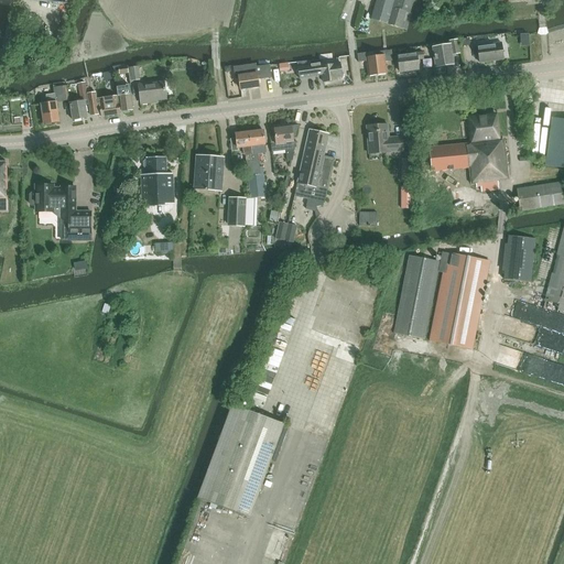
[(378,0),(372,20),(407,30),(414,0),(378,0)]
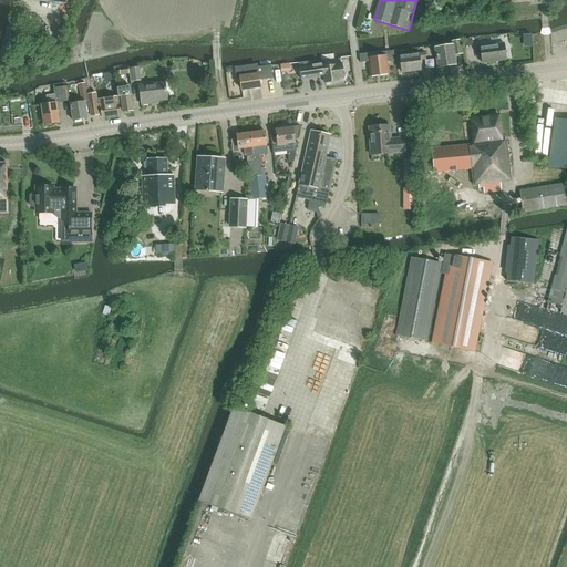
[(61,33),(61,22),(42,23),(42,34),(61,33)]
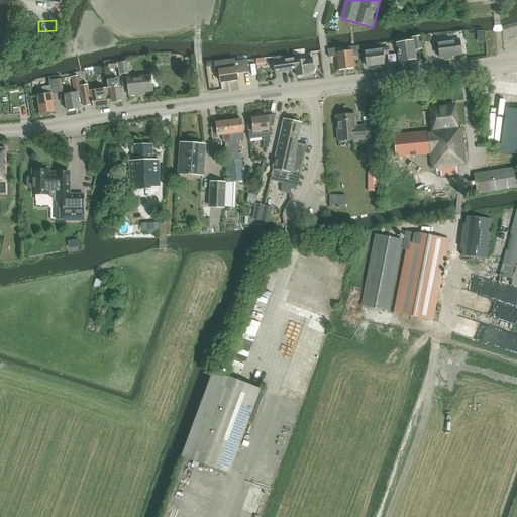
[(421,37),(413,38),(413,41),(398,43),(400,62),(416,60),(415,50),(422,49),(421,37)]
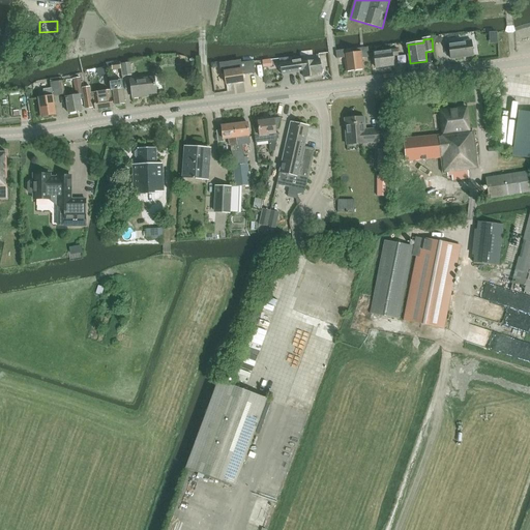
[(471,40),(448,43),(450,59),(473,56),(471,40)]
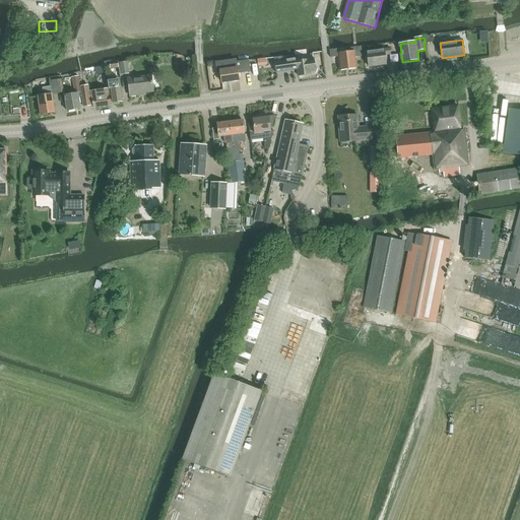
[(338,48),(330,49),(331,57),(338,56),(340,71),(358,68),(355,57),(363,56),(361,46),(346,49),(346,52),(339,53),(338,48)]
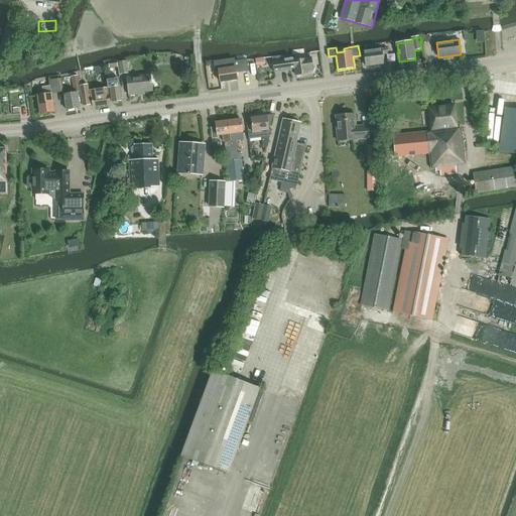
[(382,54),(388,53),(388,47),(365,50),(367,66),(384,63),(382,54)]
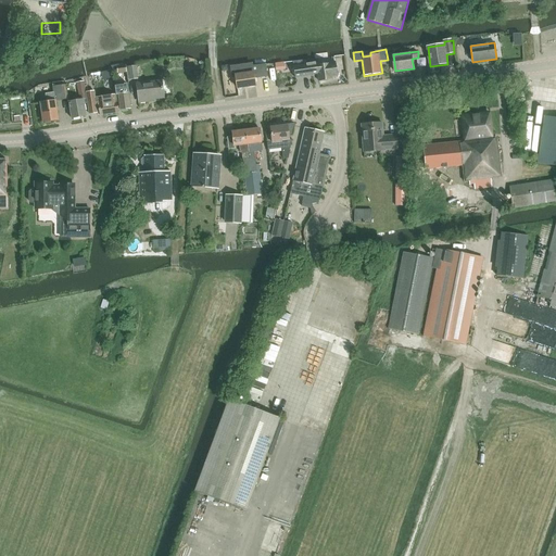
[(310,60),(293,62),(295,77),(318,74),(319,81),(332,79),(331,76),(337,75),(336,62),(318,65),(318,62),(311,63),(310,60)]
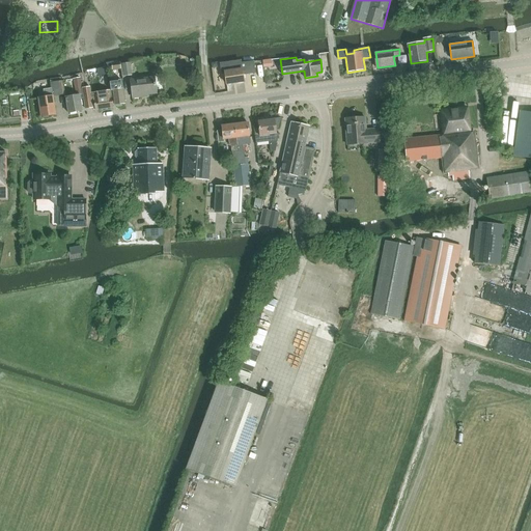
[(226,84),(244,82),(243,76),(255,74),(253,61),(240,63),(240,62),(221,64),(222,74),(224,74),(226,84)]
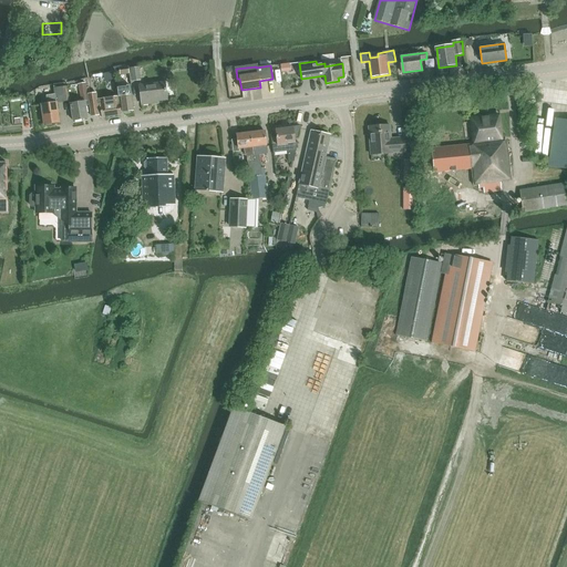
[(129,66),(120,68),(120,75),(130,74),(129,66)]
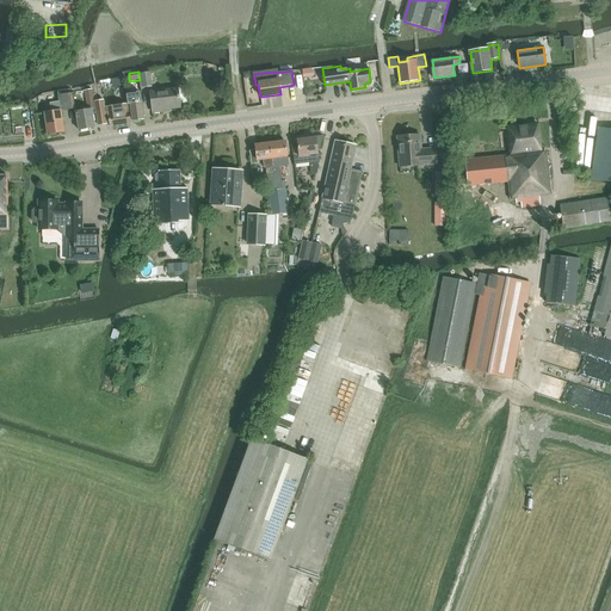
[(142,87),(150,86),(149,73),(141,74),(142,87)]
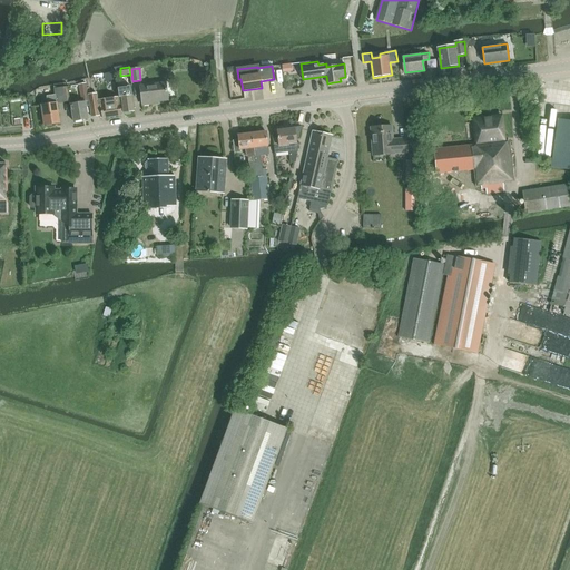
[(153,101),(166,100),(165,91),(166,90),(165,84),(139,87),(141,105),(153,102),(153,101)]
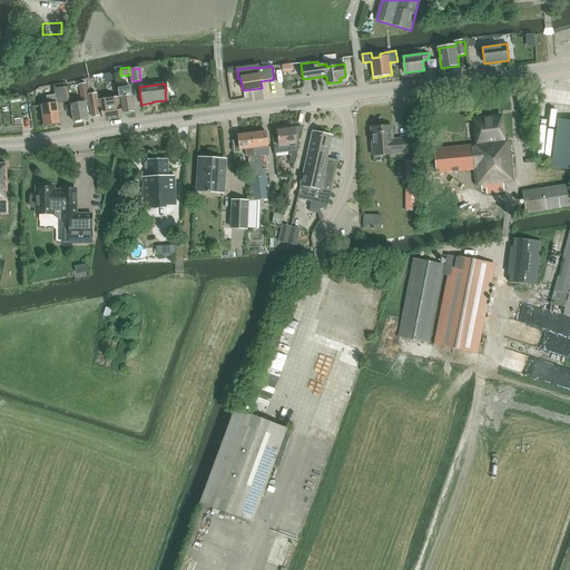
[(86,104),(88,102),(86,85),(79,86),(81,104),(71,105),(74,123),(88,120),(86,104)]
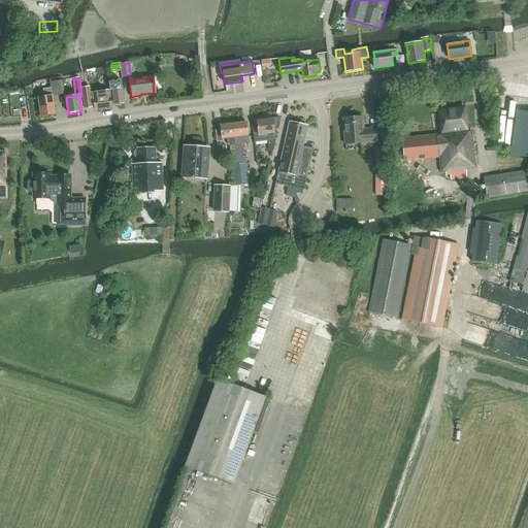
[(114,105),(123,104),(120,80),(117,80),(117,81),(109,83),(110,90),(112,90),(114,105)]
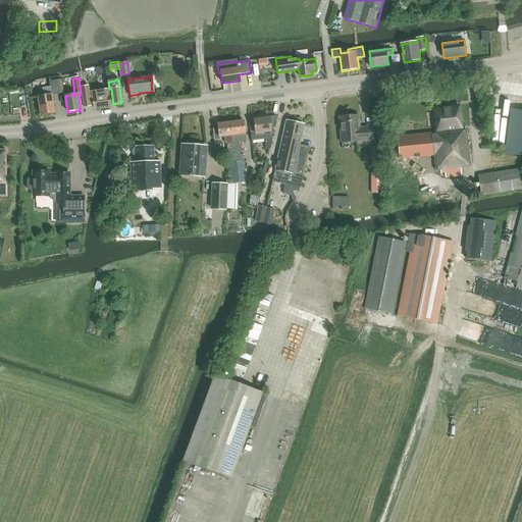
[(52,95),(63,94),(61,81),(49,83),(50,88),(42,89),(43,96),(37,97),(39,114),(42,114),(42,116),(47,115),(47,114),(54,113),(52,95)]
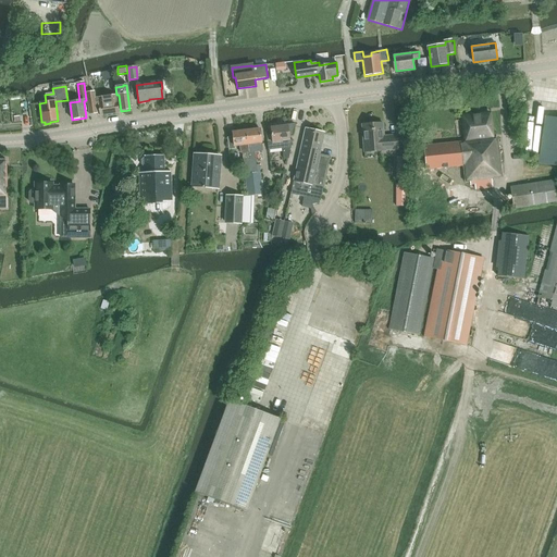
[(94,93),(86,94),(88,113),(96,112),(95,106),(98,104),(100,115),(119,113),(116,96),(95,98),(94,93)]
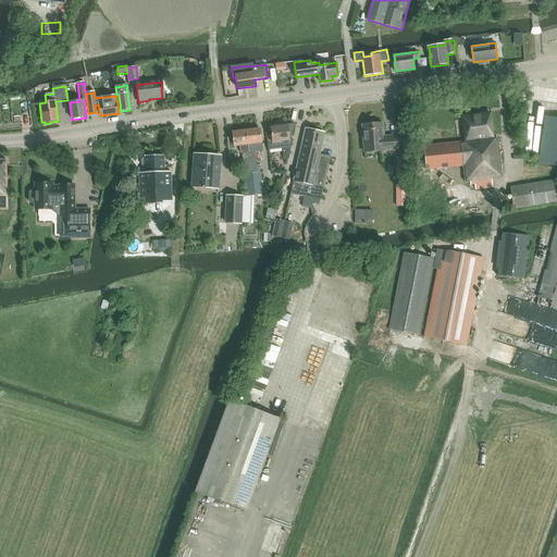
[(418,152),(421,183),(437,181),(437,169),(463,165),(465,183),(470,182),(470,185),(474,184),(475,189),(493,187),(492,178),(503,176),(498,137),(492,138),(490,113),(480,115),(480,113),(473,113),(473,115),(462,116),(466,140),(423,145),(424,151),(418,152)]
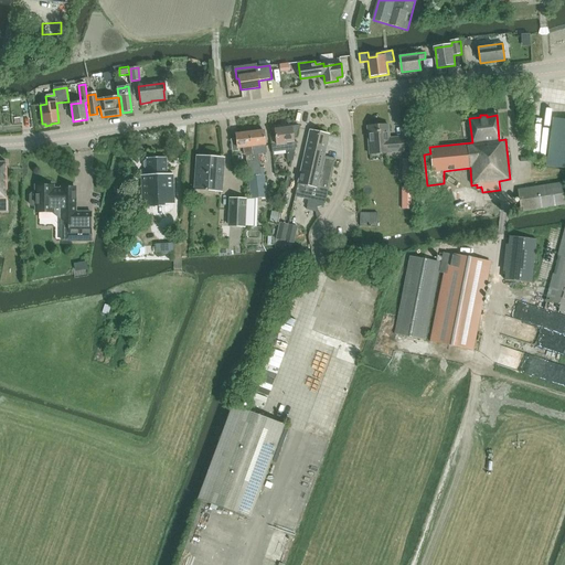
[(564,118),(554,117),(546,166),(564,168),(564,118)]
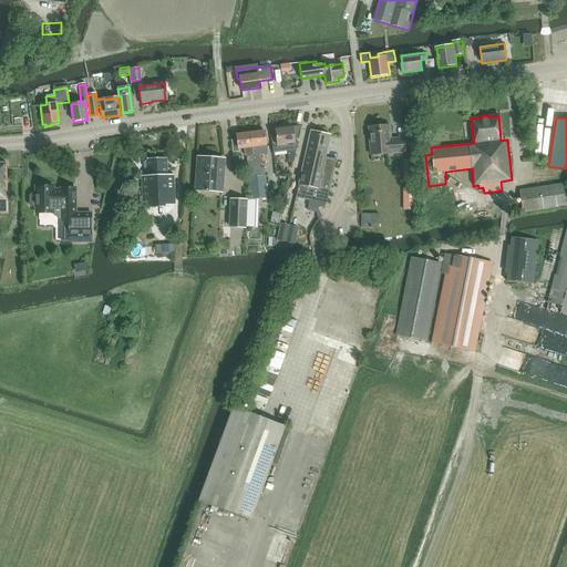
[(370,155),(405,153),(404,137),(391,137),(391,125),(369,126),(370,155)]
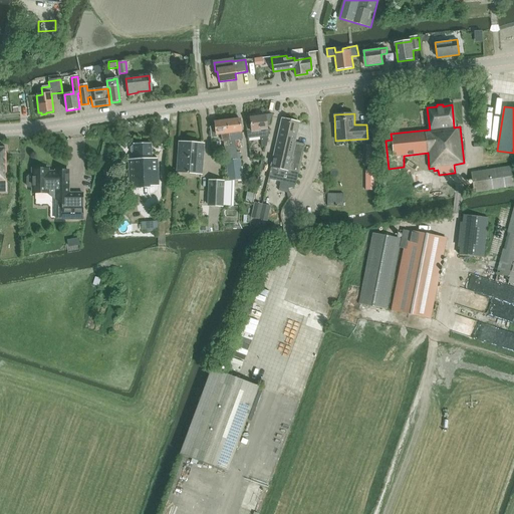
[(247,140),(259,138),(267,140),(269,131),(267,131),(265,115),(249,117),(251,133),(246,133),(247,140)]
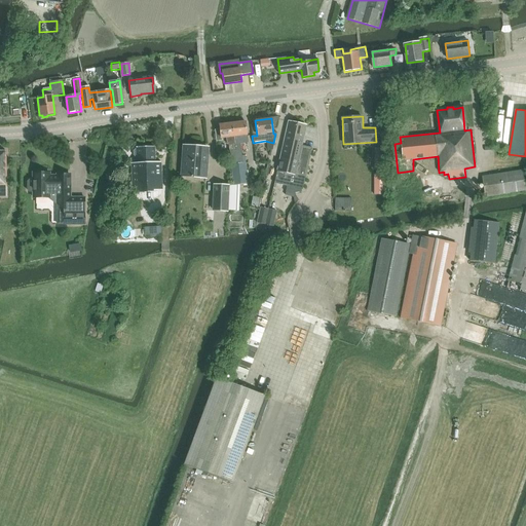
[(239,184),(248,183),(245,156),(241,157),(240,144),(248,143),(245,121),(232,123),(239,184)]
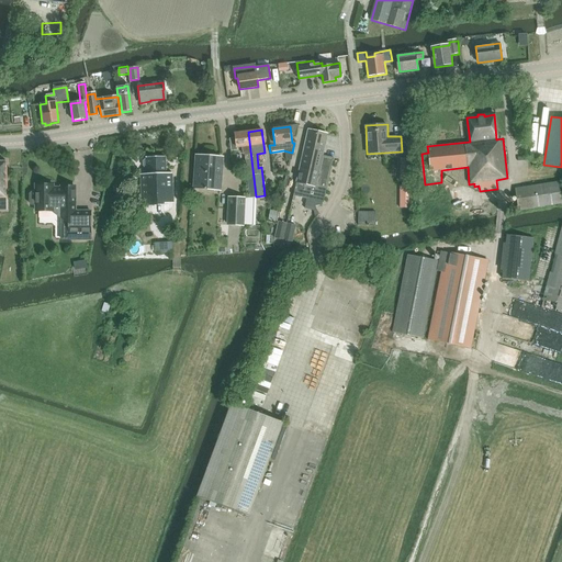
[(310,130),(294,195),(307,198),(305,205),(311,206),(322,205),(323,202),(324,202),(334,158),(324,156),(328,134),(310,130)]
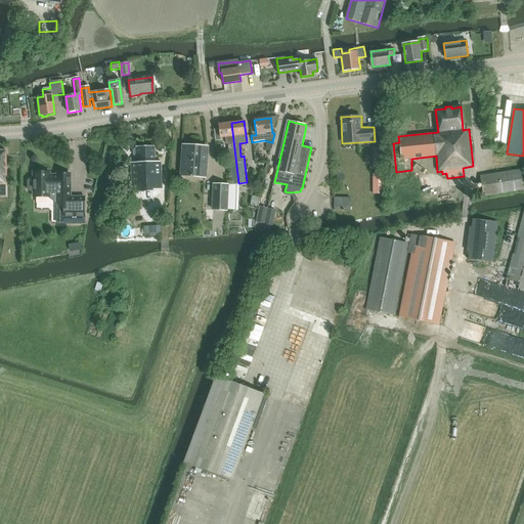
[(228,144),(231,172),(233,184),(238,183),(231,123),(219,124),(219,129),(215,129),(216,141),(221,140),(221,138),(225,137),(226,144),(228,144)]
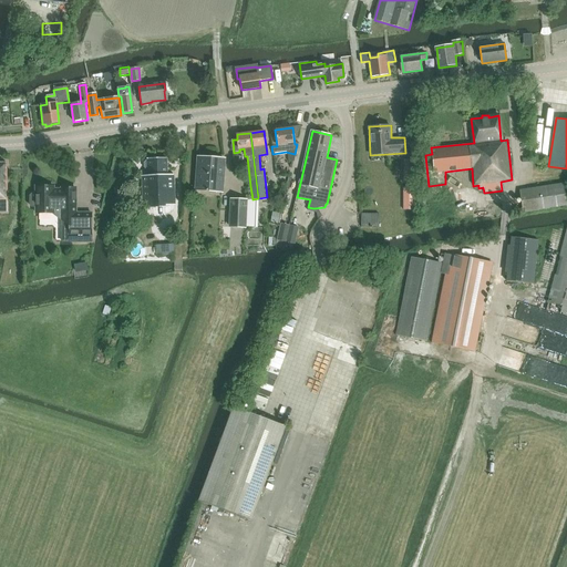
[(146,175),(140,176),(141,208),(151,208),(163,207),(163,206),(174,205),(173,175),(166,175),(166,157),(146,157),(146,161),(145,161),(145,166),(146,166),(146,175)]
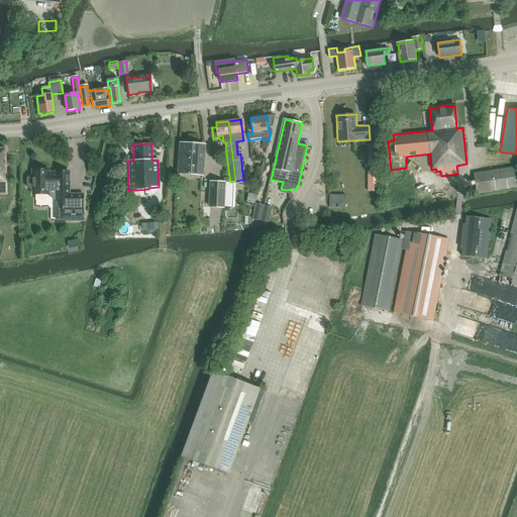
[(181,143),(179,176),(202,177),(204,144),(181,143)]
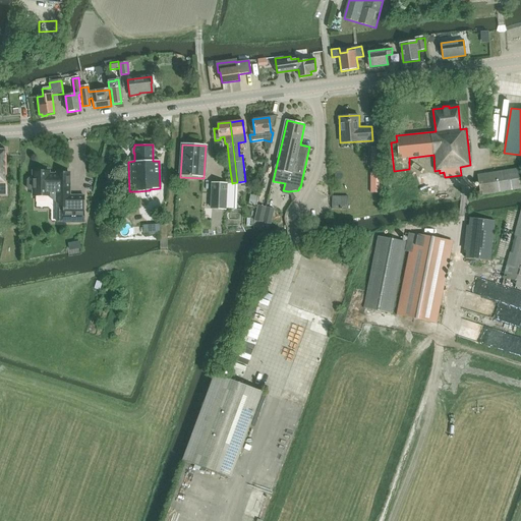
[(381,147),(370,147),(370,167),(381,167),(381,147)]
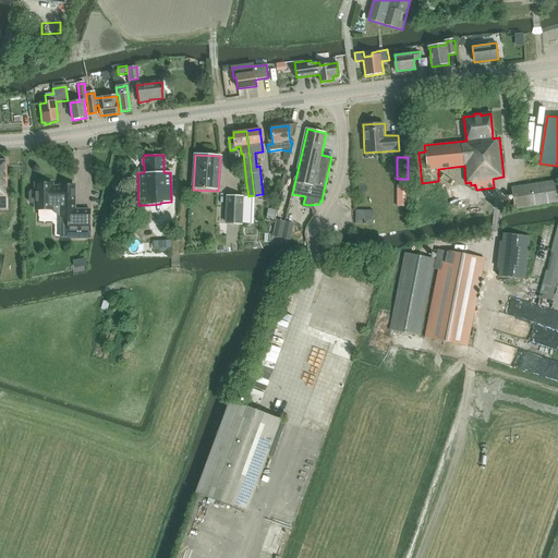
[(514,209),(557,203),(557,199),(555,180),(511,187),(514,209)]
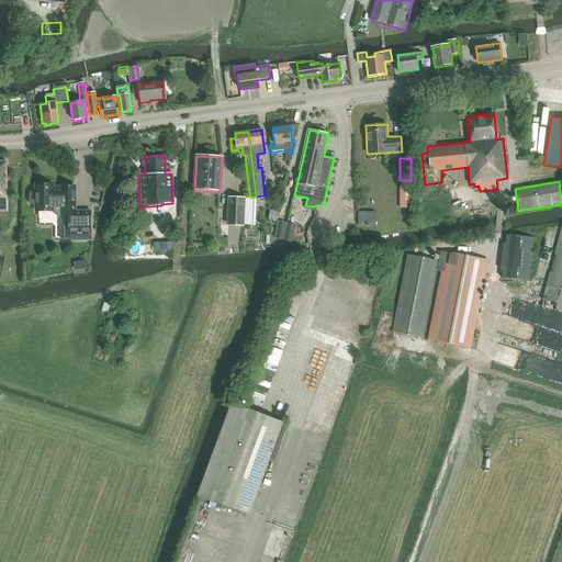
[(32,192),(30,194),(30,203),(32,205),(35,205),(35,212),(55,212),(59,215),(59,242),(91,242),(91,226),(91,212),(69,212),(69,204),(75,204),(75,187),(62,187),(62,189),(53,189),(53,184),(49,184),(48,183),(47,182),(42,182),(40,183),(40,184),(36,184),(36,192),(32,192)]
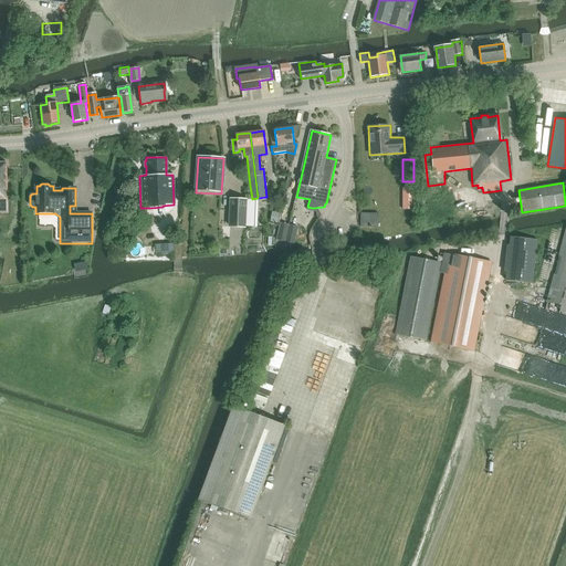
[(431,191),(432,200),(443,199),(443,190),(431,191)]
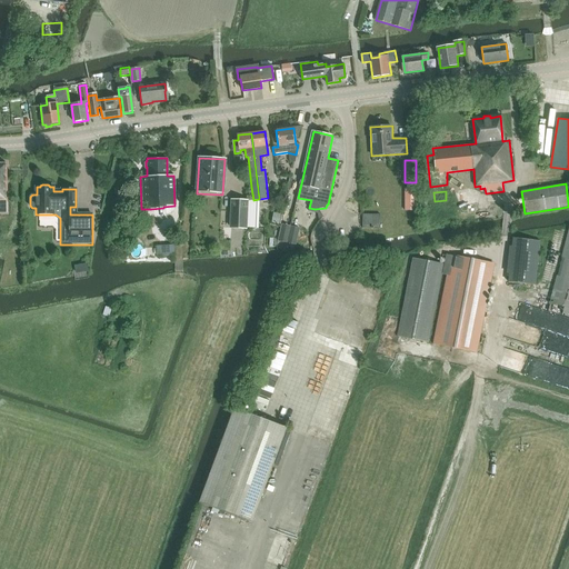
[(247,200),(232,200),(231,228),(246,228),(247,200)]
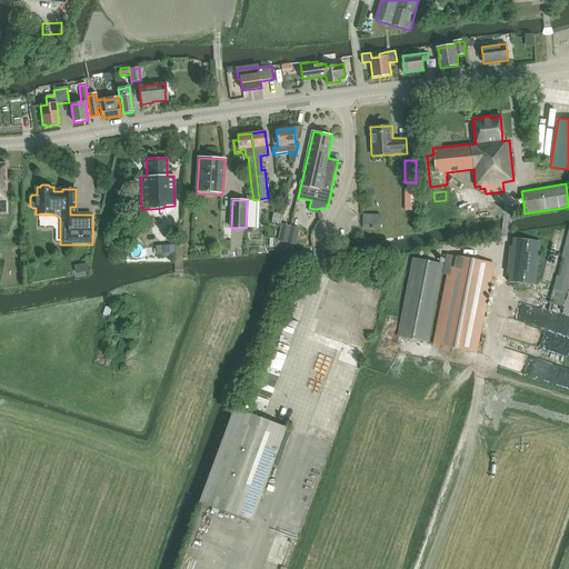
[(362,227),(380,228),(381,215),(363,213),(362,227)]
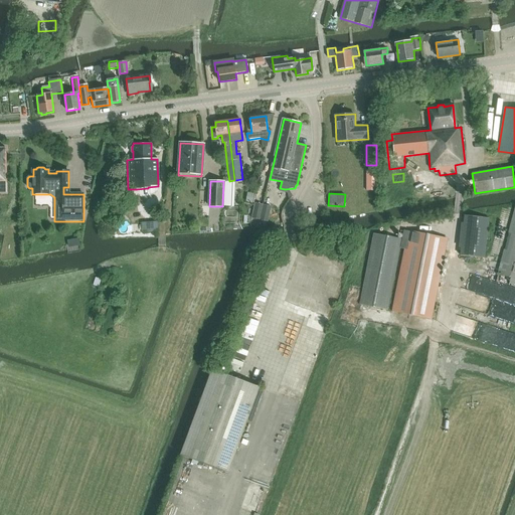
[(252,217),(269,221),(273,206),(256,202),(252,217)]
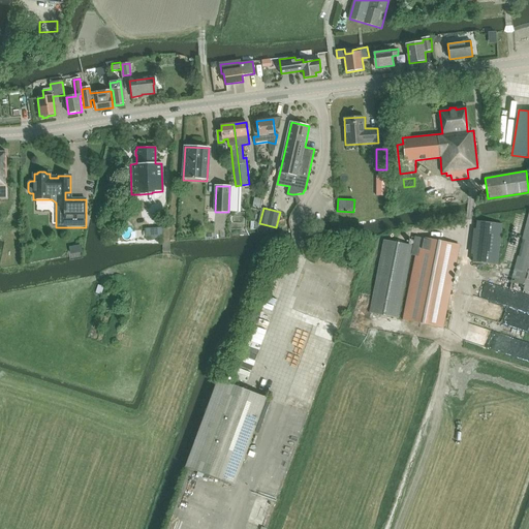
[(528,215),(510,289),(528,294),(528,215)]
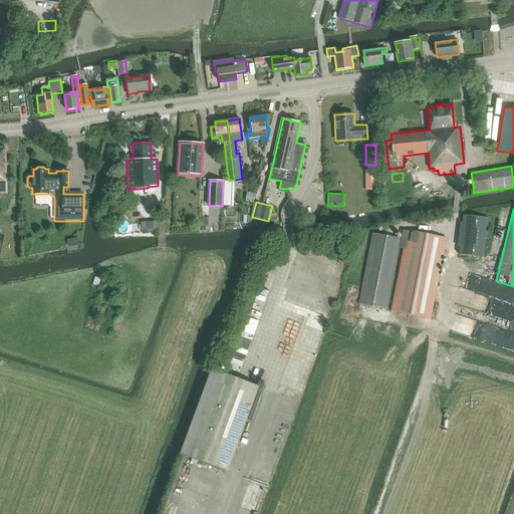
[(463,216),(459,255),(484,258),(488,218),(463,216)]
